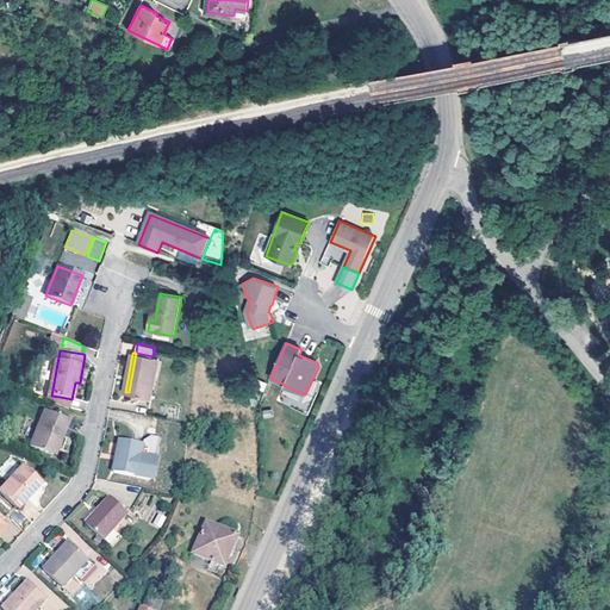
[(136,353),(129,392),(151,397),(159,358),(153,356),(136,353)]
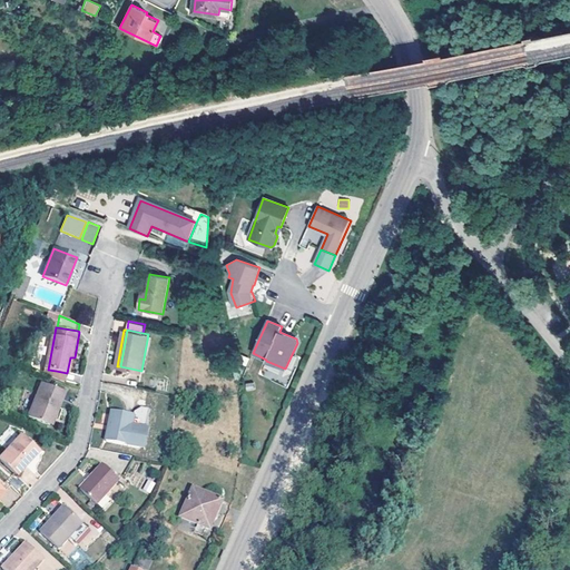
[(56,371),(53,379),(66,383),(67,373),(56,371)]
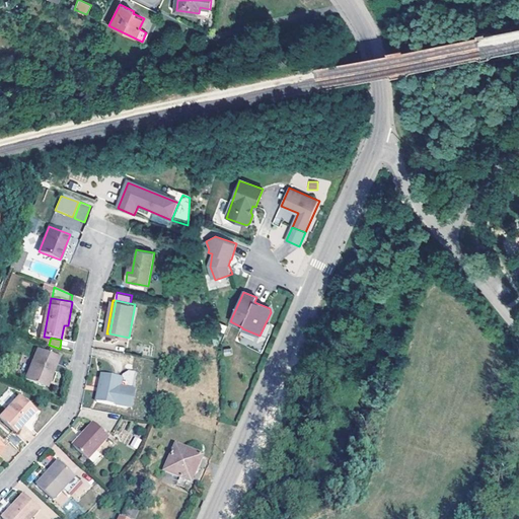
[(51,370),(54,371),(60,355),(39,347),(27,377),(46,384),(51,370)]
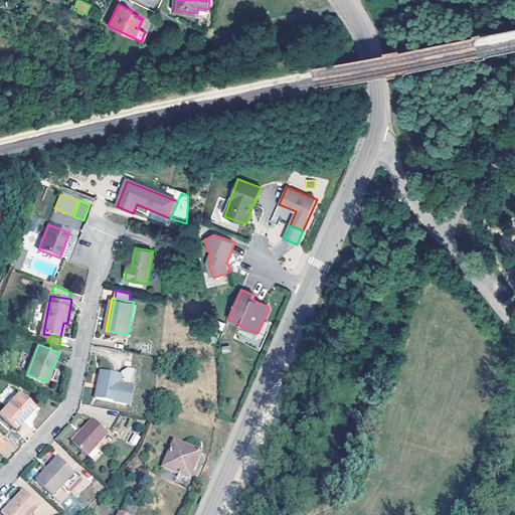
[(50,367),(45,381),(48,382),(53,368),(50,367)]
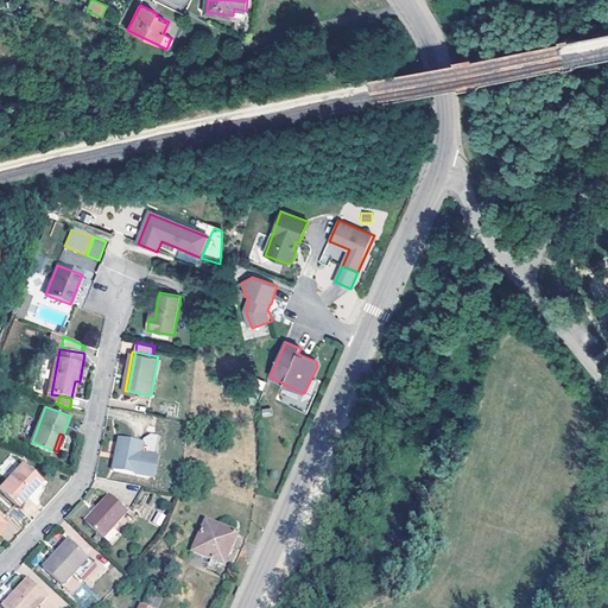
[(145,439),(145,442),(139,475),(151,477),(154,456),(158,457),(162,436),(153,434),(145,439)]
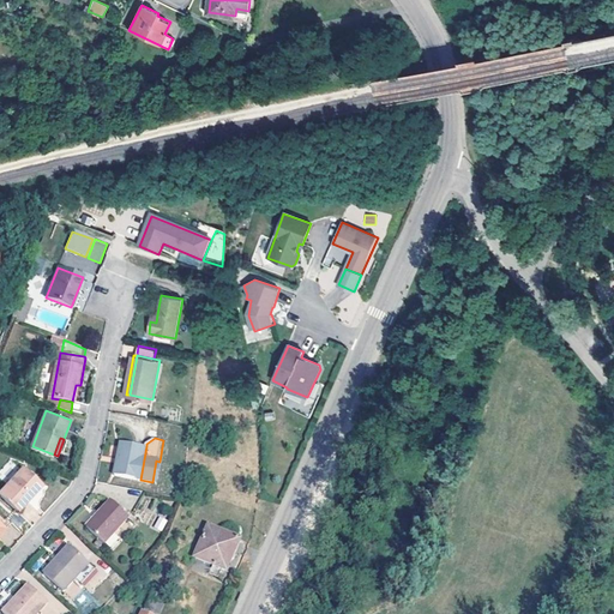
[(122,441),(116,475),(140,480),(146,446),(122,441)]
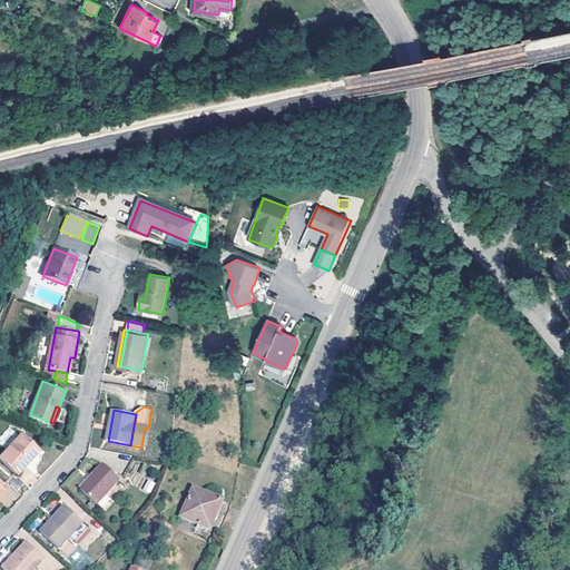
[(150,429),(148,429),(145,428),(141,448),(147,449),(150,429)]
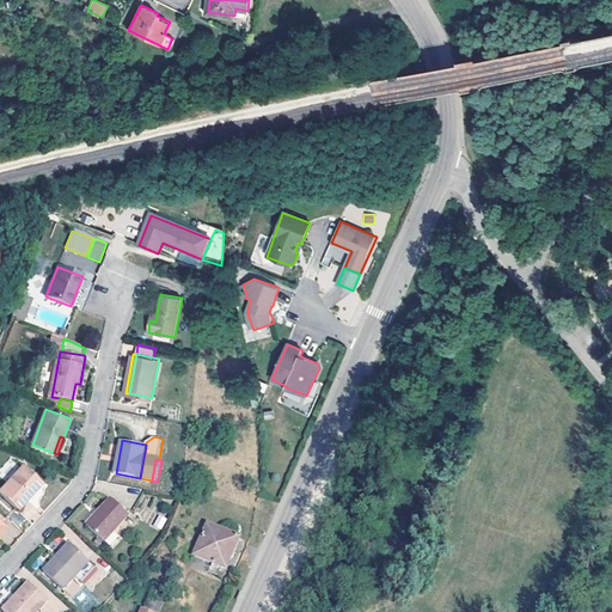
[(19,508),(30,496),(28,495),(41,481),(24,465),(1,491),(19,508)]
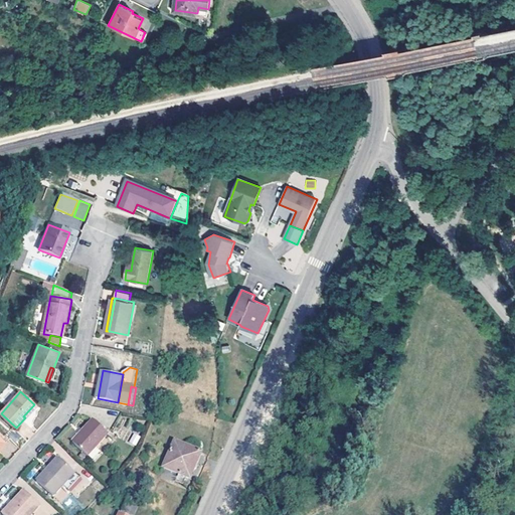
[(23,416),(25,417),(36,405),(34,404),(23,416)]
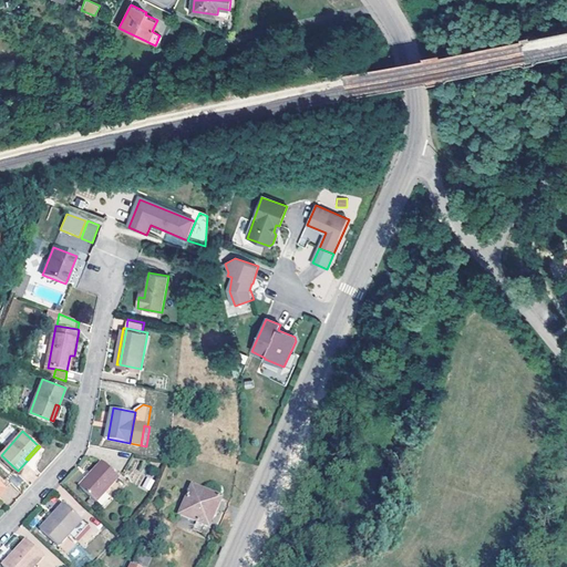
[(99,503),(105,495),(122,477),(105,462),(82,487),(99,503)]
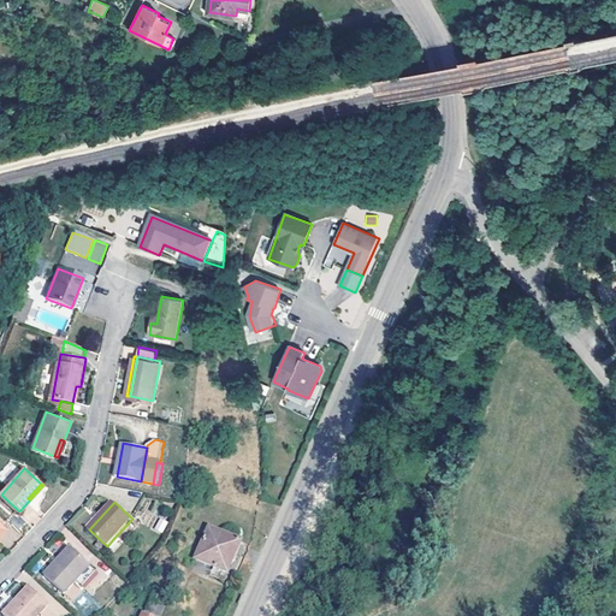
[(164,533),(167,521),(159,519),(154,531),(164,533)]
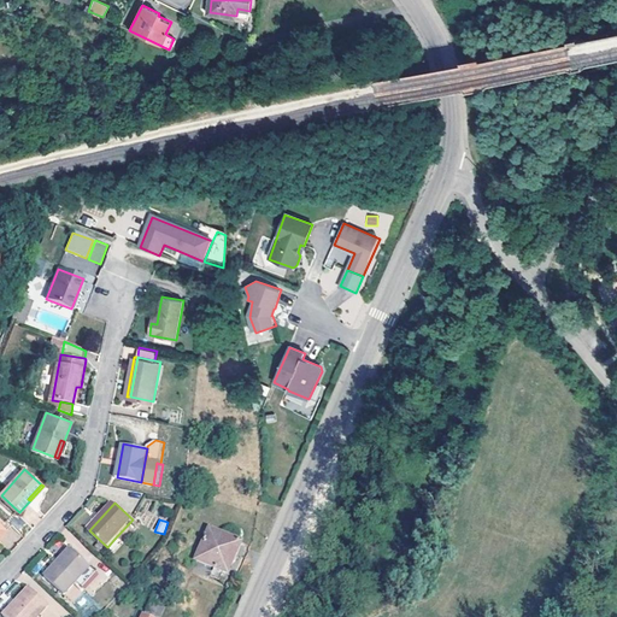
[(241,542),(210,528),(195,559),(215,568),(211,575),(221,580),(223,571),(228,574),(241,542)]
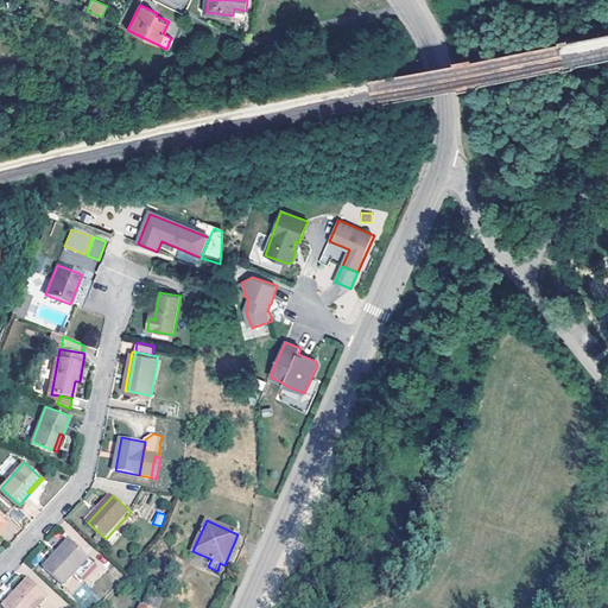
[(113,531),(106,539),(113,545),(120,537),(113,531)]
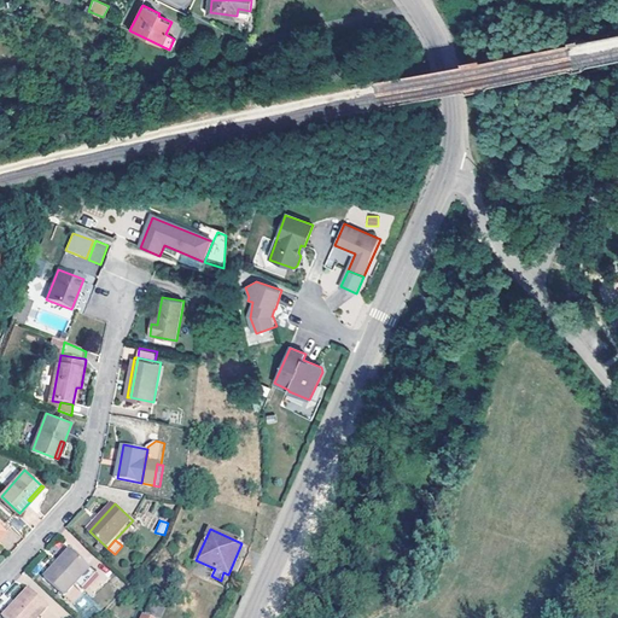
[(71,547),(57,561),(60,565),(74,549),(71,547)]
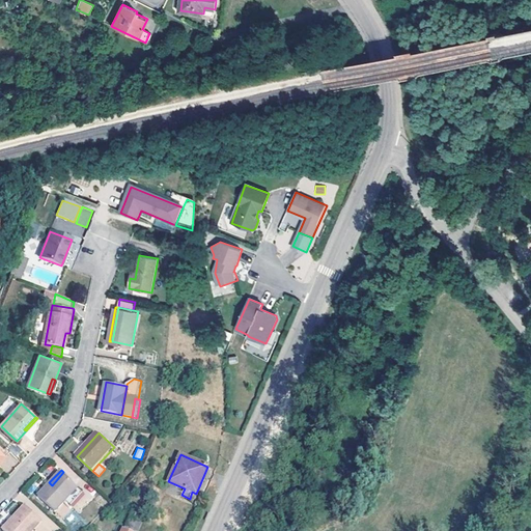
[(55,509),(66,498),(78,486),(63,472),(52,485),(49,482),(38,494),(55,509)]
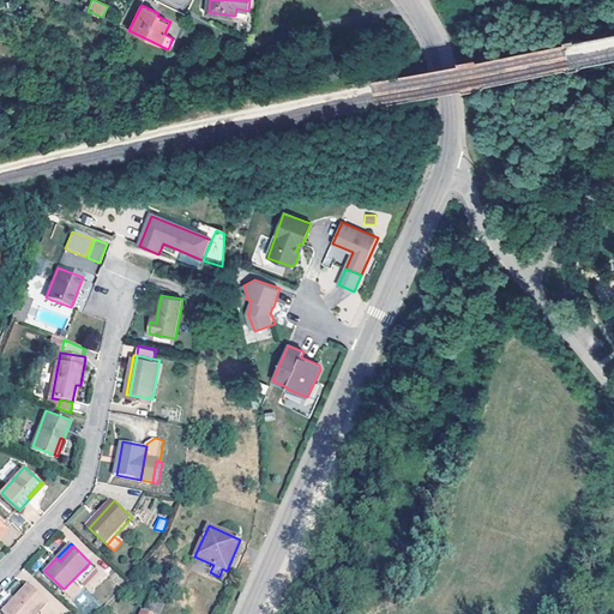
[(90,563),(77,576),(83,583),(97,569),(90,563)]
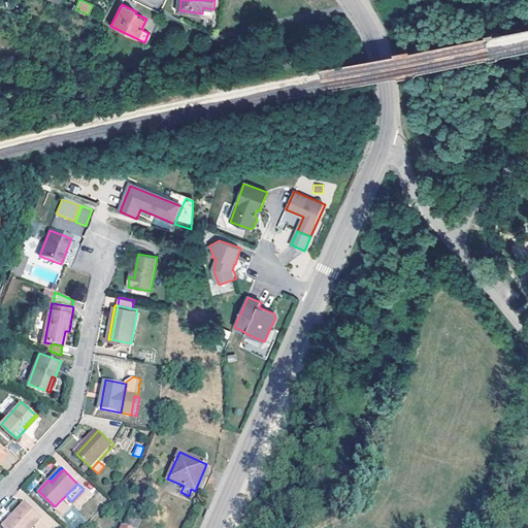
[(7,527),(31,527),(43,516),(27,500),(3,524),(7,527)]
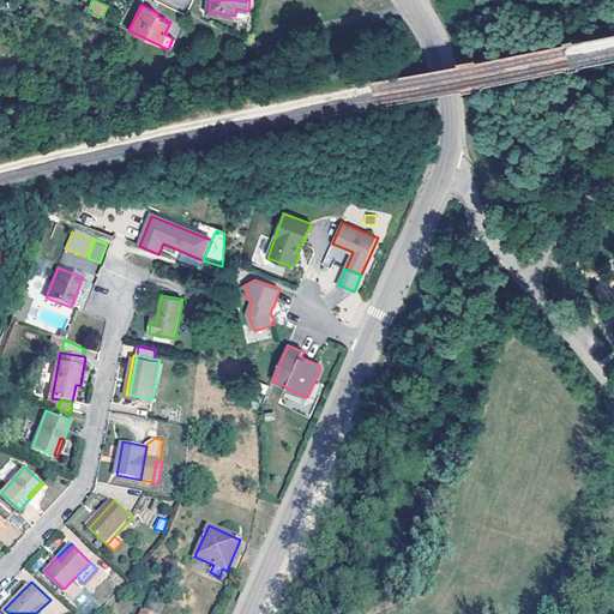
[(163,587),(156,584),(150,597),(156,601),(163,587)]
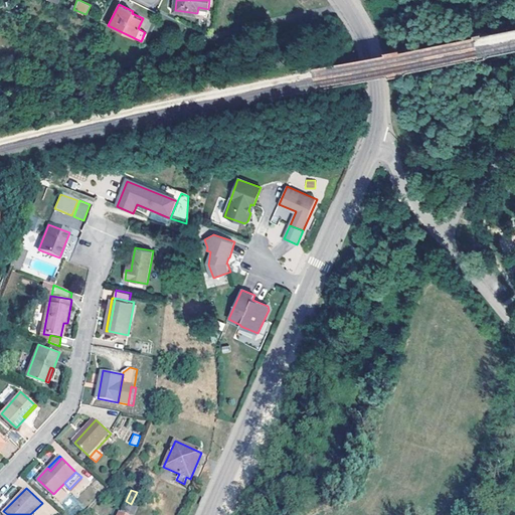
[(134,514),(138,508),(126,503),(122,509),(134,514)]
